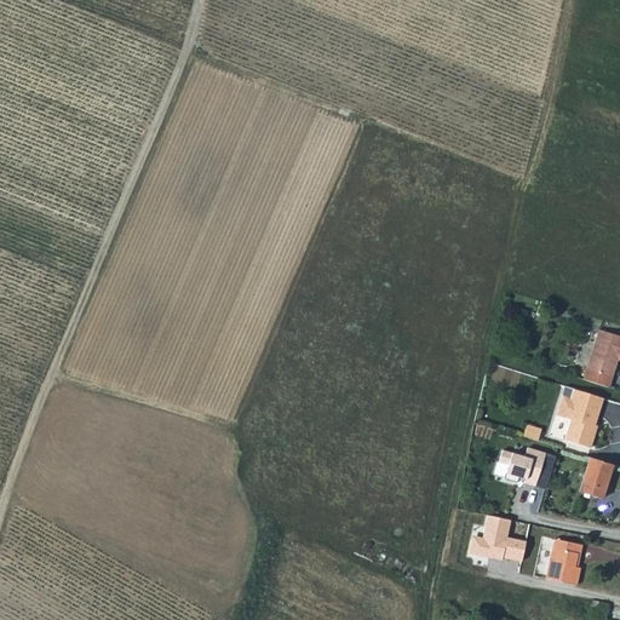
[(619,337),(601,331),(585,379),(609,388),(618,360),(619,360),(619,337)]
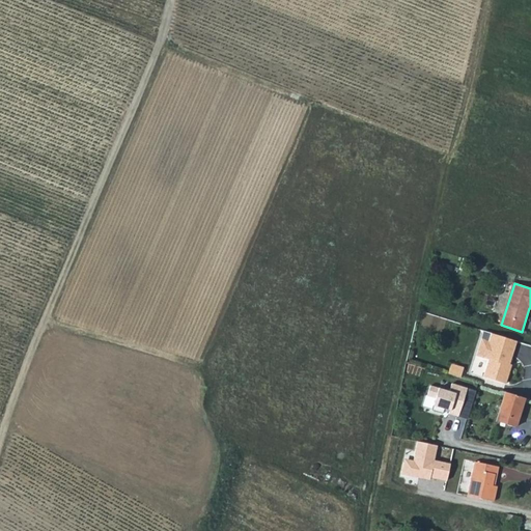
[(477,357),(490,360),(488,364),(510,370),(511,365),(509,364),(516,341),(493,333),(490,342),(482,339),(477,357)]
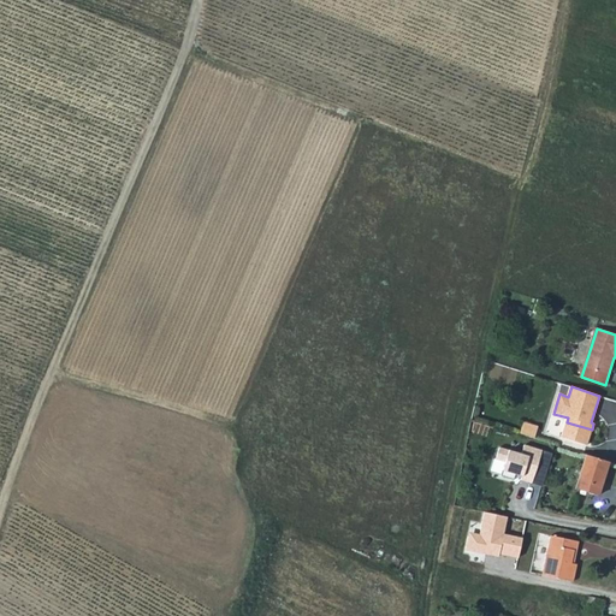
[(540,424),(526,419),(522,431),(537,434),(540,424)]
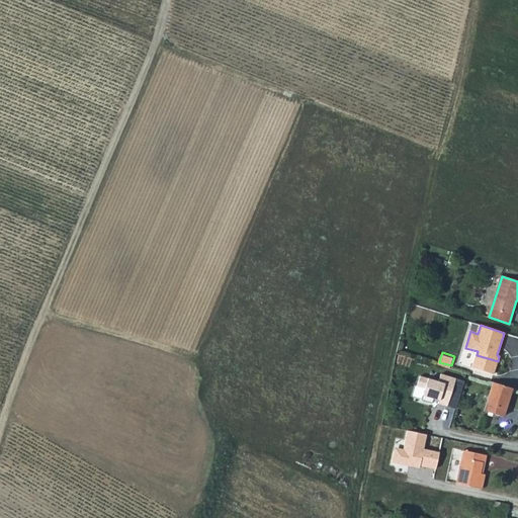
[(498,361),(477,355),(471,368),(493,374),(498,361)]
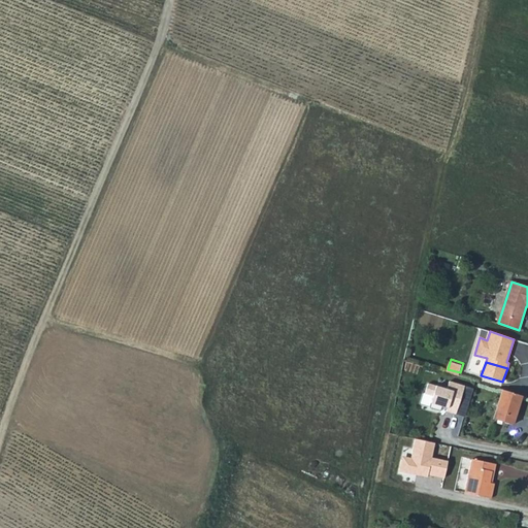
[(453,414),(461,386),(446,381),(442,387),(431,384),(425,403),(443,407),(442,410),(453,414)]
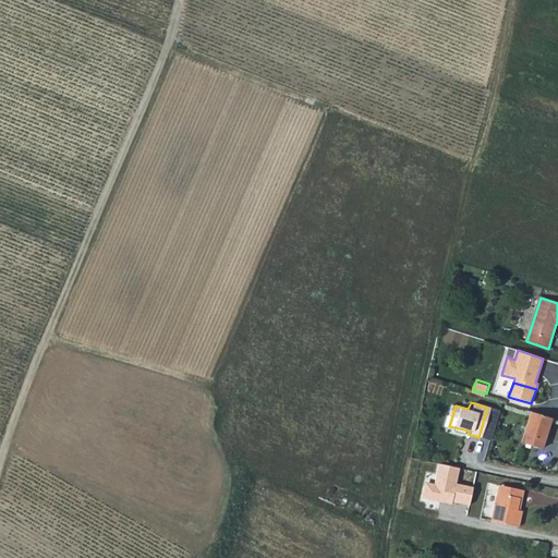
[(549,420),(528,412),(519,443),(541,449),(549,420)]
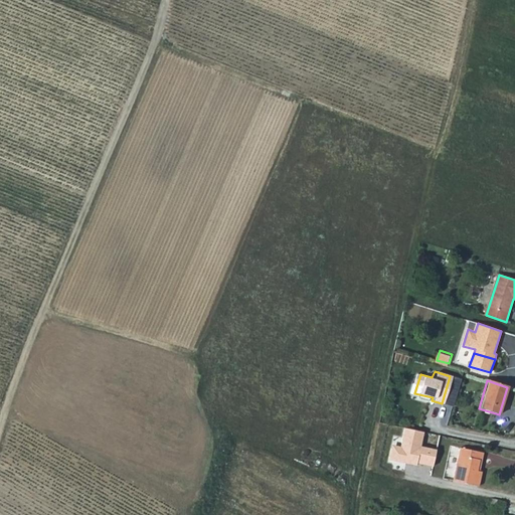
[(435,467),(438,450),(421,447),(424,433),(405,427),(401,447),(392,446),(389,461),(417,466),(418,464),(435,467)]
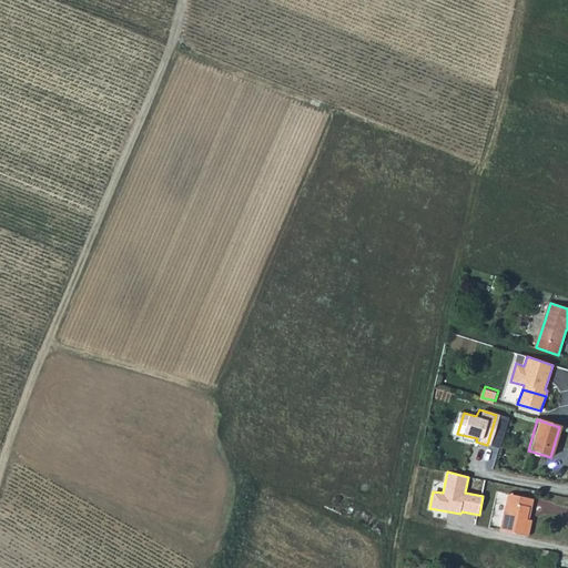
[(533,507),(535,499),(509,493),(500,529),(528,536),(533,519),(527,518),(530,507),(533,507)]
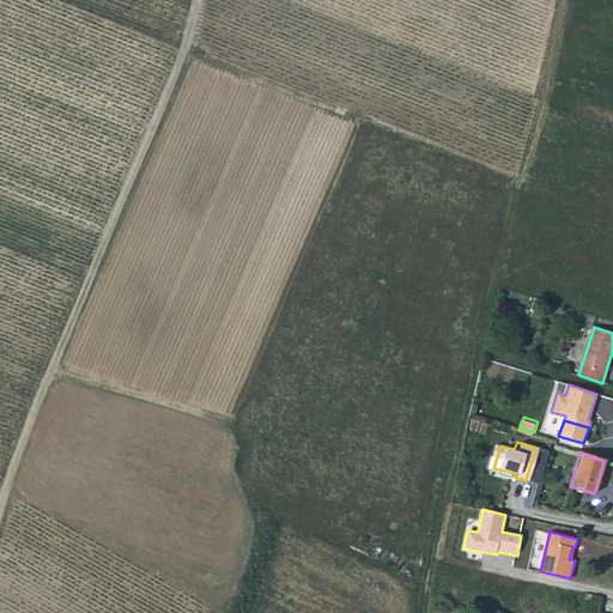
All buildings are outlined.
